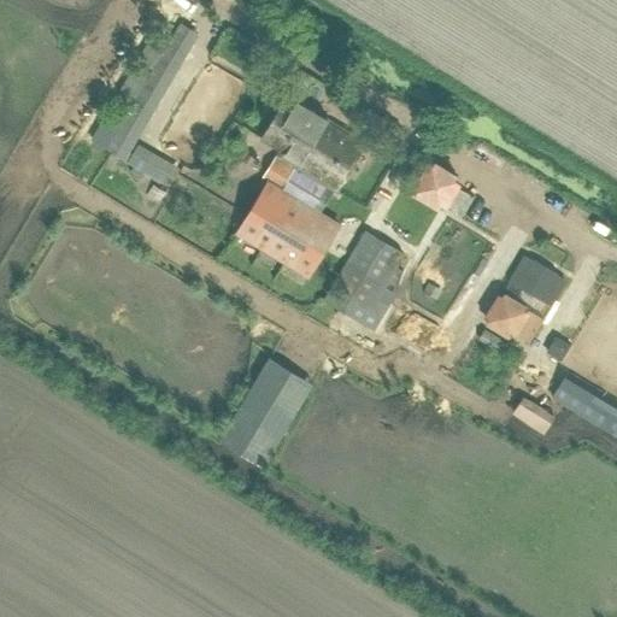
[(176,16),(103,146),(123,162),(198,31),(176,16)]
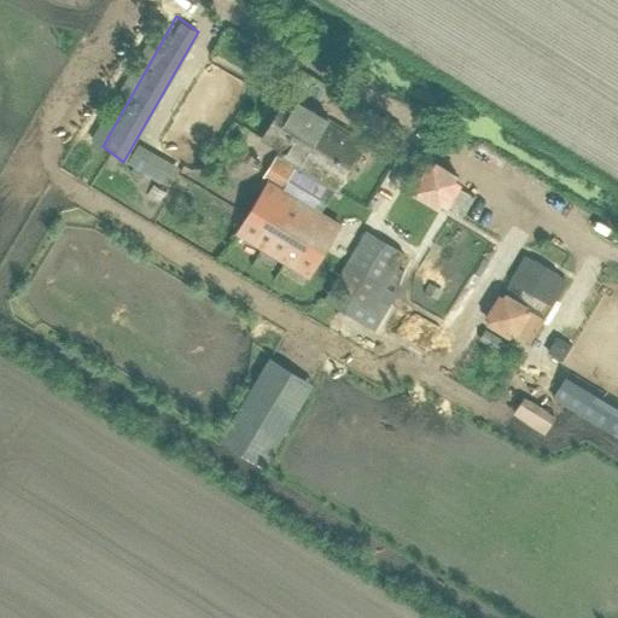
[(285,104),(263,140),(284,152),(270,174),(267,180),(267,181),(283,191),(296,168),(337,193),(367,144),(297,101),(292,109),(285,104)]
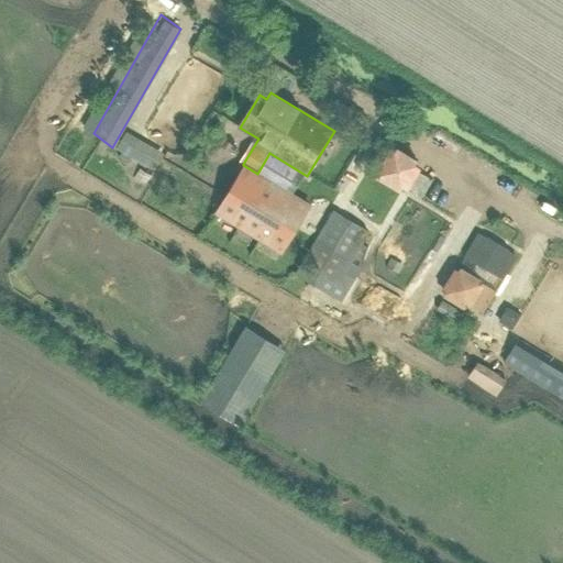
[(359,130),(366,116),(346,105),(339,119),(359,130)]
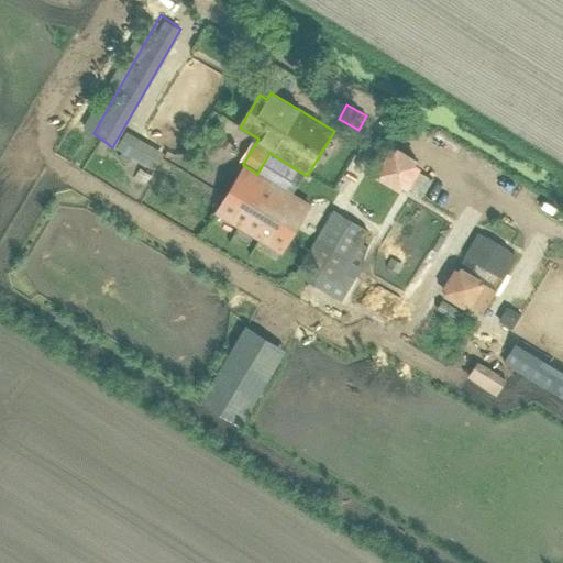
[(114,148),(154,168),(165,151),(123,129),(112,147),(114,148)]
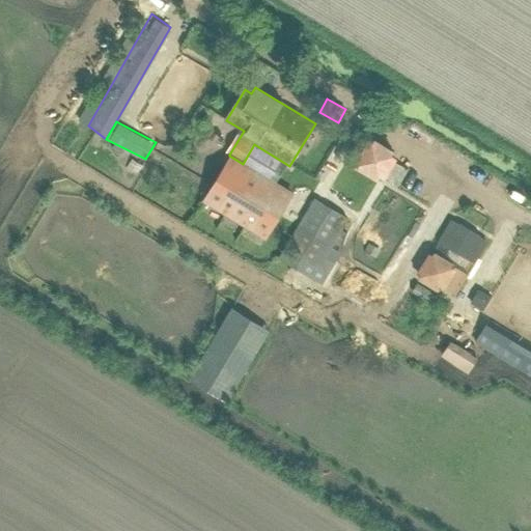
[(320,154),(308,182),(320,187),(332,159),(320,154)]
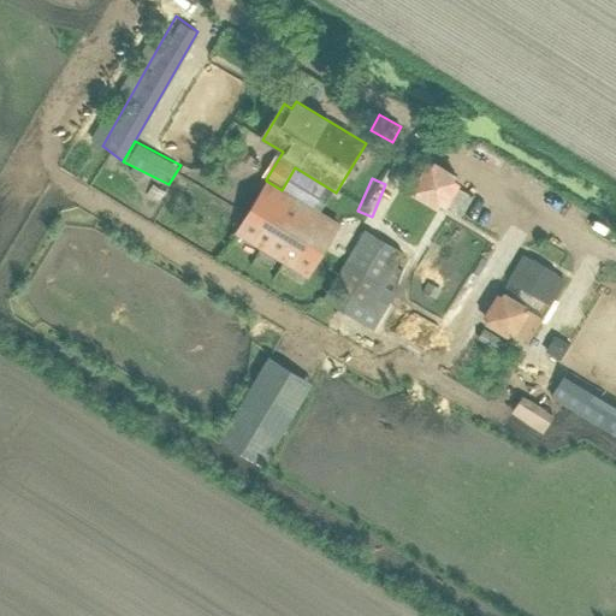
[(282,190),(266,181),(235,232),(307,277),(338,225),(318,213),(282,190)]
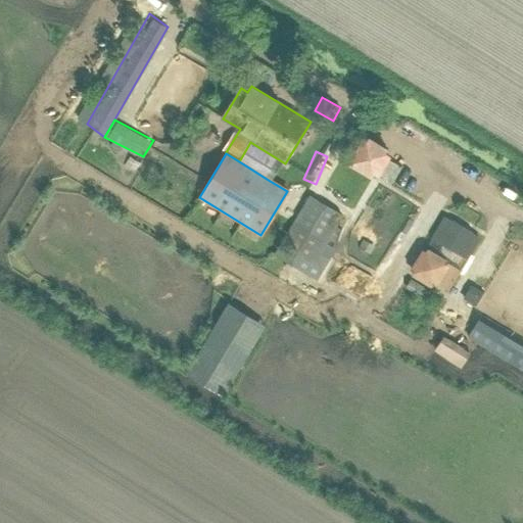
[(355,230),(332,276),(346,291),(387,250),(392,255),(397,245),(398,245),(414,215),(378,250),(392,224),(398,217),(409,198),(399,189),(377,177),(371,184),(359,205),(353,211),(347,222),(355,230)]
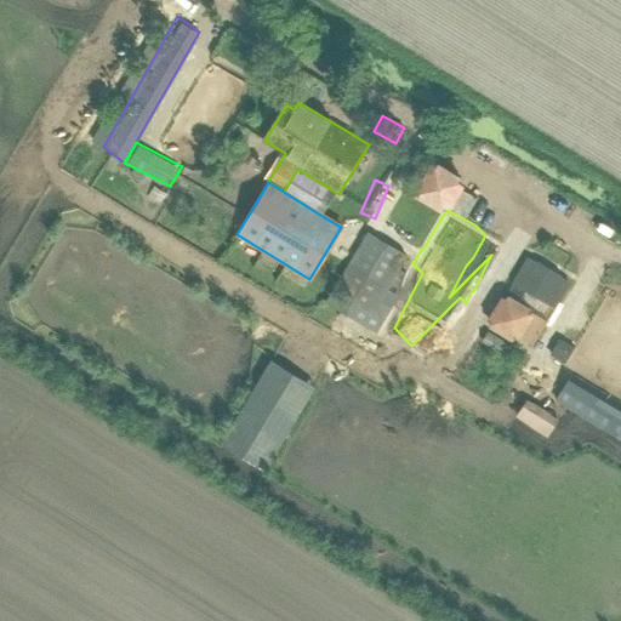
[(369,232),(326,302),(341,311),(377,332),(391,309),(381,303),(409,256),(369,232)]
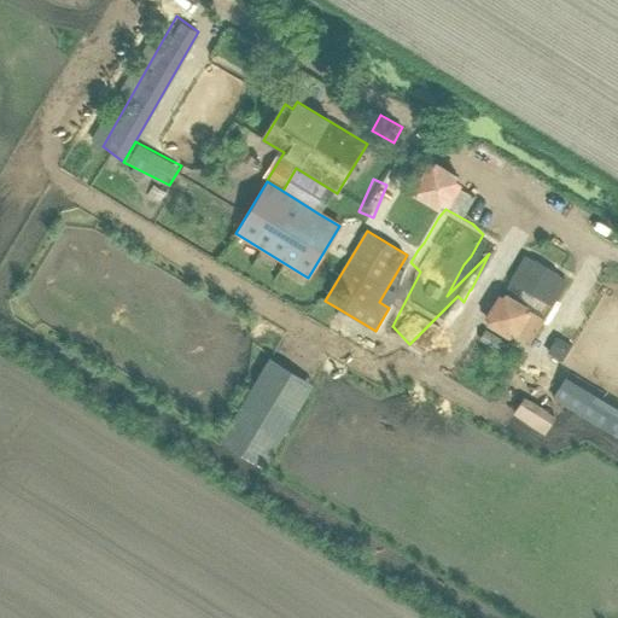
[(523,254),(484,322),(529,344),(567,279),(523,254)]
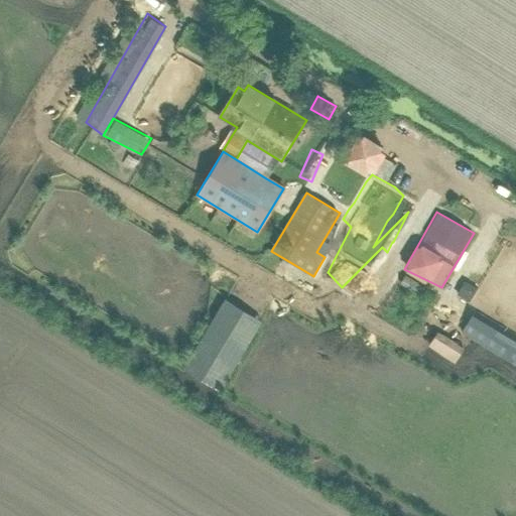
[(406,277),(401,285),(416,295),(421,287),(406,277)]
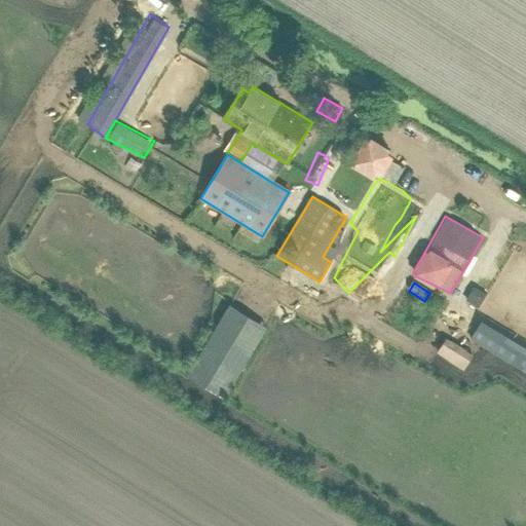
[(265,327),(228,304),(185,372),(225,396),(265,327)]
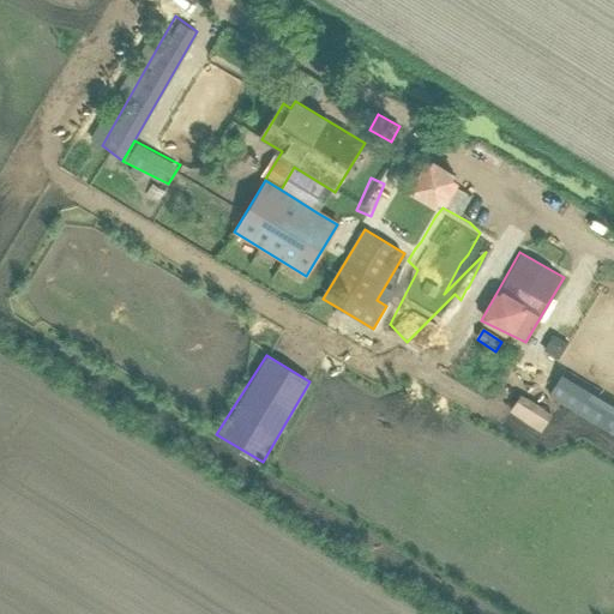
[(613,411),(560,379),(548,399),(613,438),(613,411)]
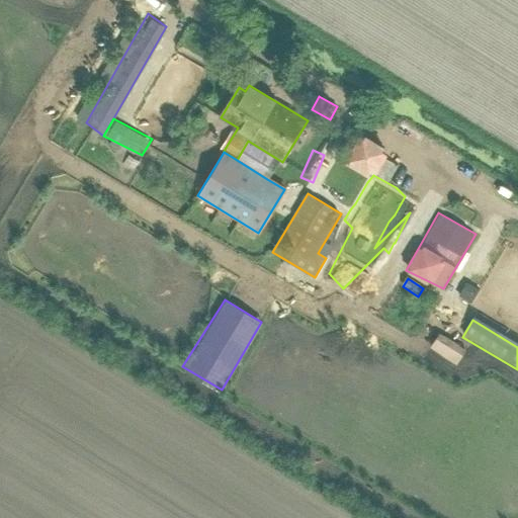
[(464,348),(439,332),(429,348),(455,364),(464,348)]
